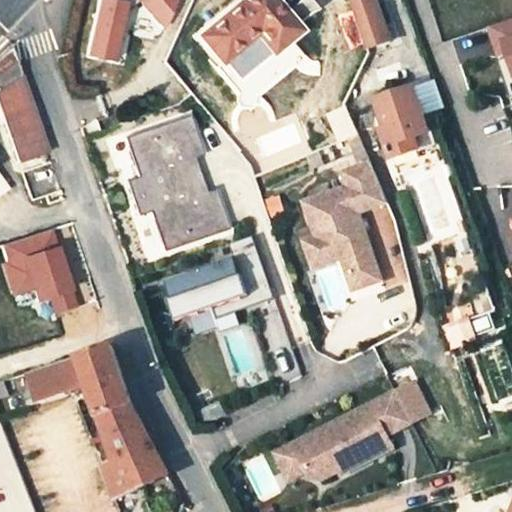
[(88,0),(79,61),(110,66),(119,3),(97,0),(88,0)]
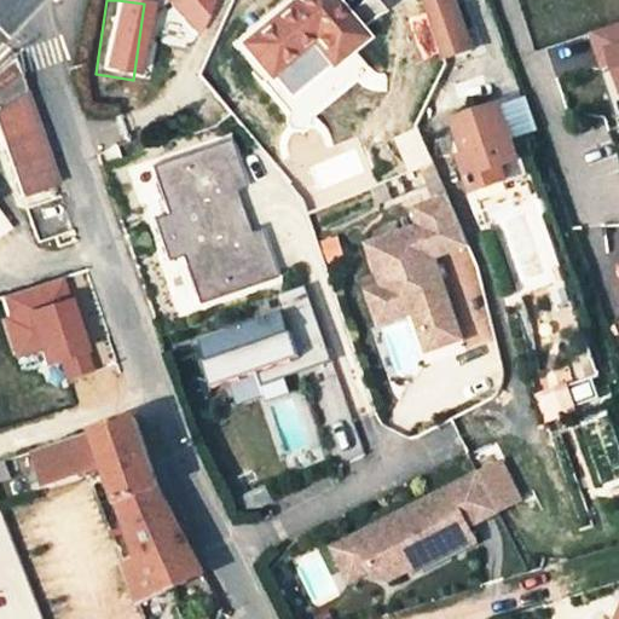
[(162,0),(179,23),(212,0),(162,0)]
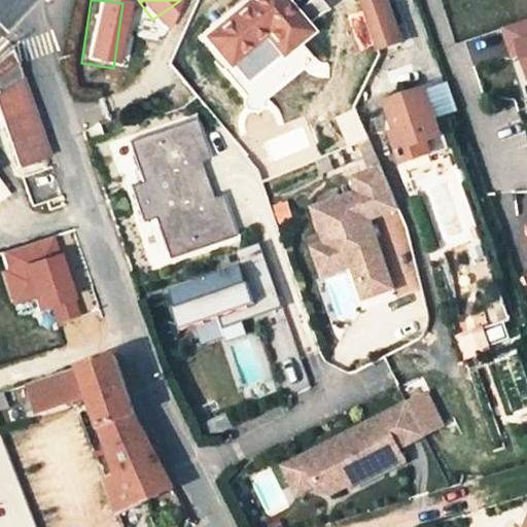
[(282,0),(251,0),(207,38),(230,67),(266,36),(282,57),(310,34),(282,0)]
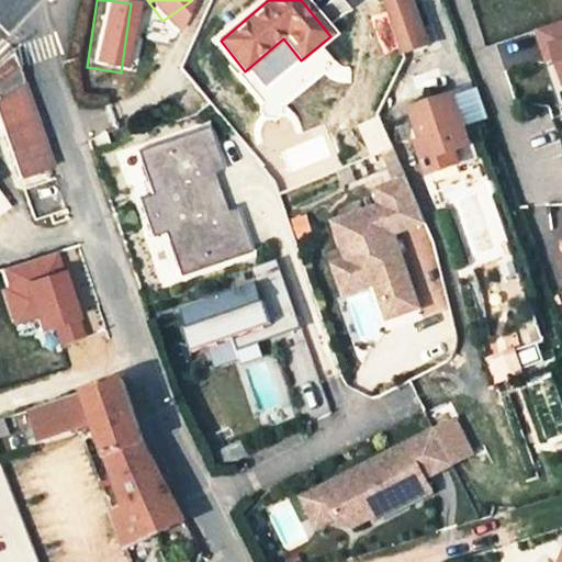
[(414,0),(381,0),(395,57),(426,49),(414,0)]
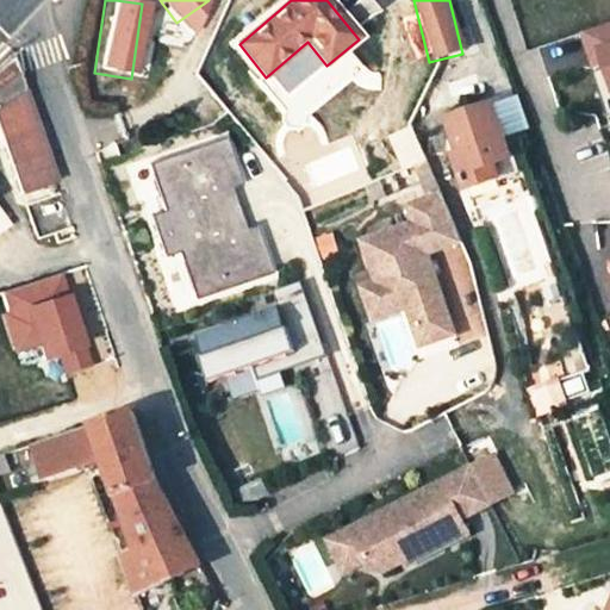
[(609,22),(579,33),(592,66),(601,64),(609,89),(609,22)]
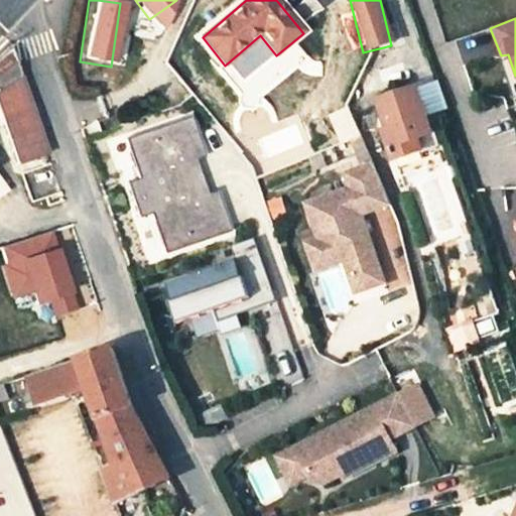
[(0,113),(17,164),(46,156),(9,48),(0,55),(0,113)]
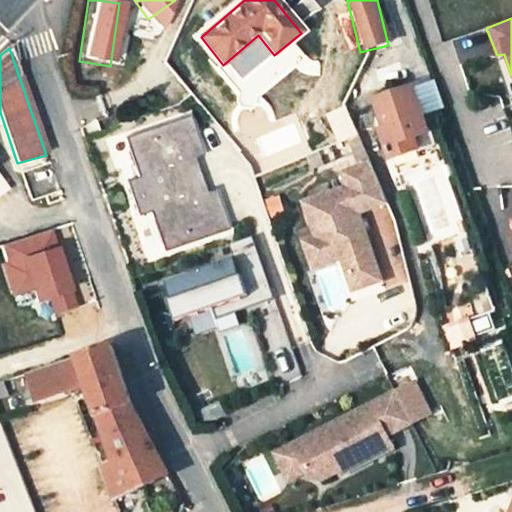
[(399,61),(376,69),(380,78),(402,70),(399,61)]
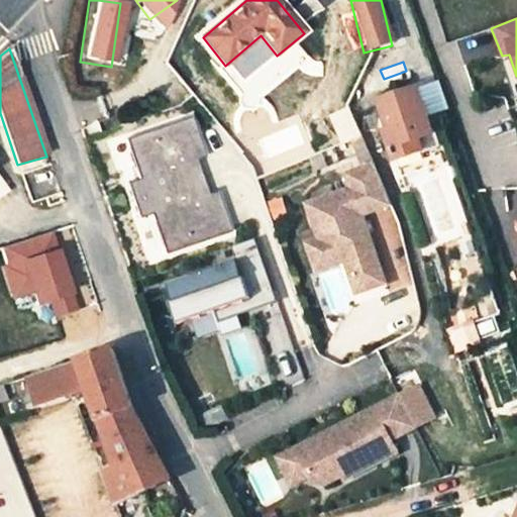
[(379,129),(390,159),(422,148),(419,136),(431,133),(414,85),(375,98),(383,127),(379,129)]
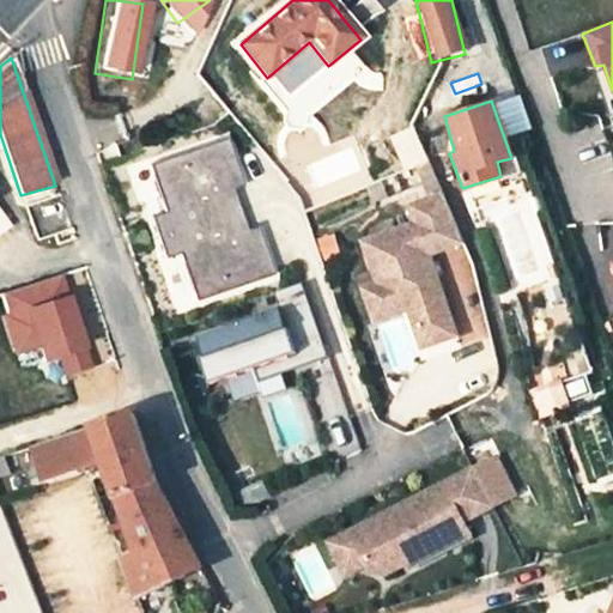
[(228,135),(152,165),(169,211),(156,217),(169,258),(183,252),(200,301),(278,271),(262,226),(248,226),(235,189),(246,184),(228,135)]
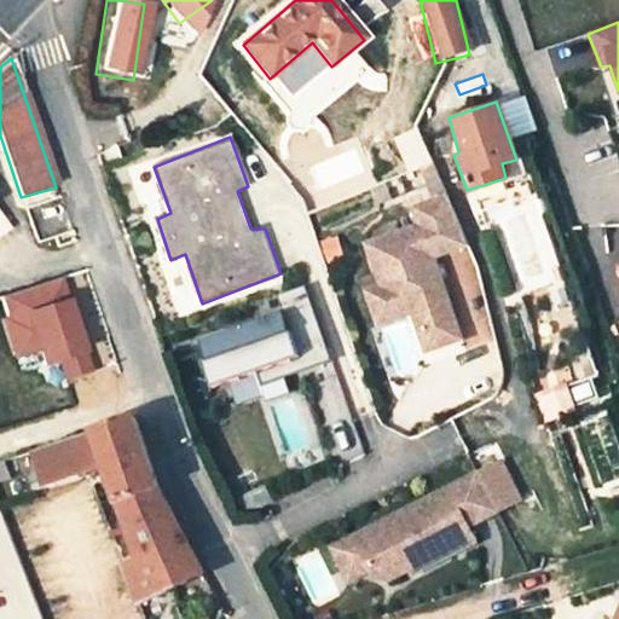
[(476,247),(452,195),(414,207),(424,224),(360,244),(382,320),(416,317),(431,352),(472,336),(445,258),(476,247)]
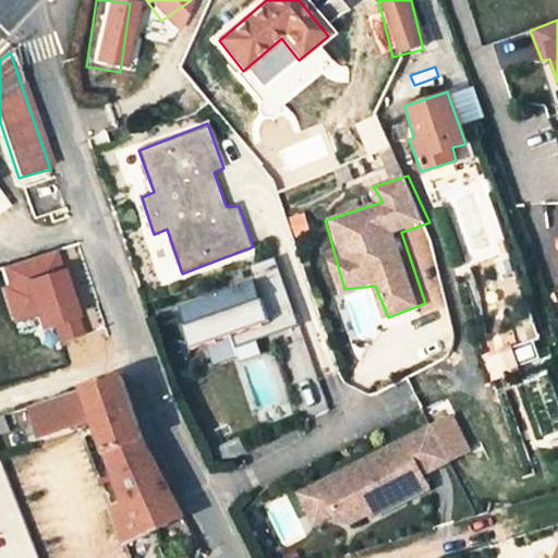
[(274,258),(249,268),(268,322),(231,334),(234,348),(298,325),(274,258)]
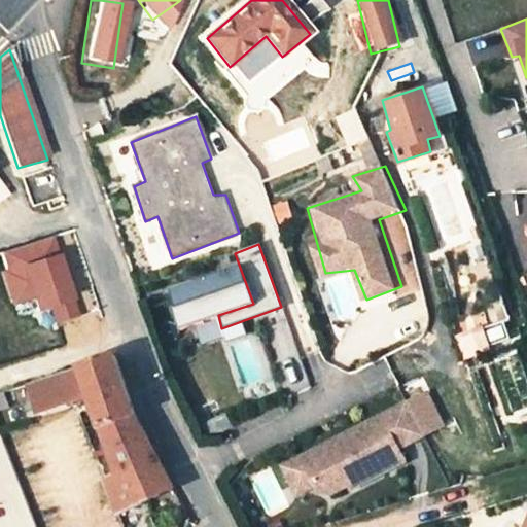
[(237,267),(166,286),(180,327),(218,315),(250,304),(237,267)]
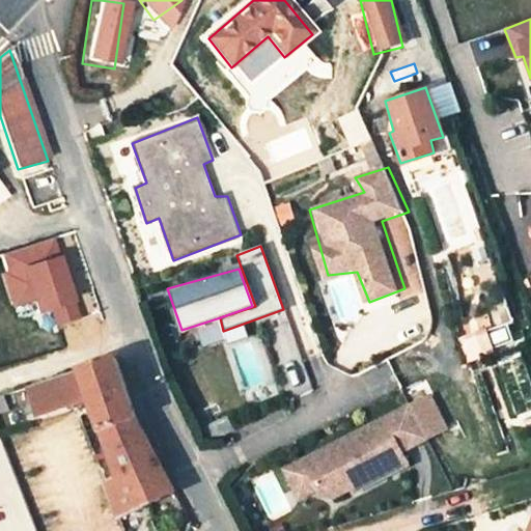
[(91,399),(117,480),(105,485),(115,507),(170,484),(138,420),(116,359),(46,382),(56,411),(91,399)]
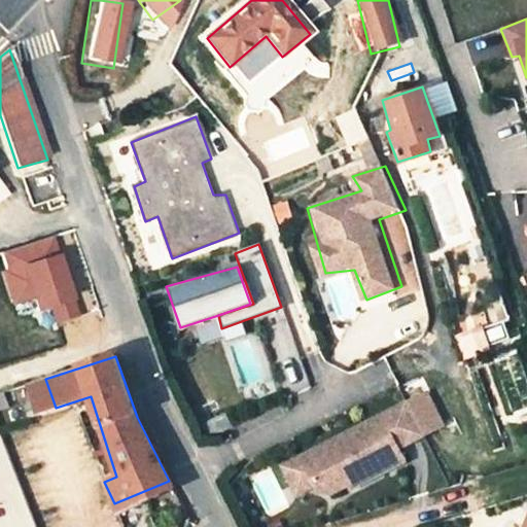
[(430,438),(409,401),(284,467),(301,498),(320,488),(328,500),(354,490),(356,493),(416,464),(408,450),(430,438)]
